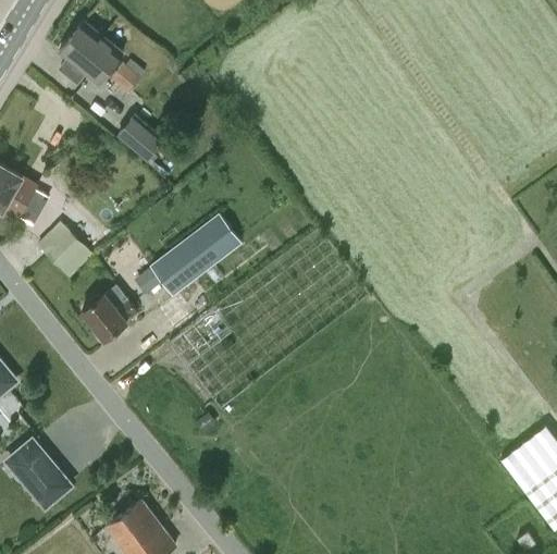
[(83,73),(96,83),(121,52),(82,22),(57,52),(65,59),(59,68),(75,82),(83,73)]
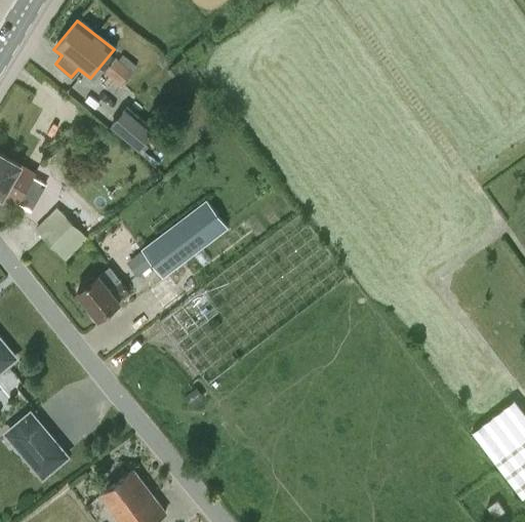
[(120,87),(131,72),(115,61),(105,74),(120,87)]
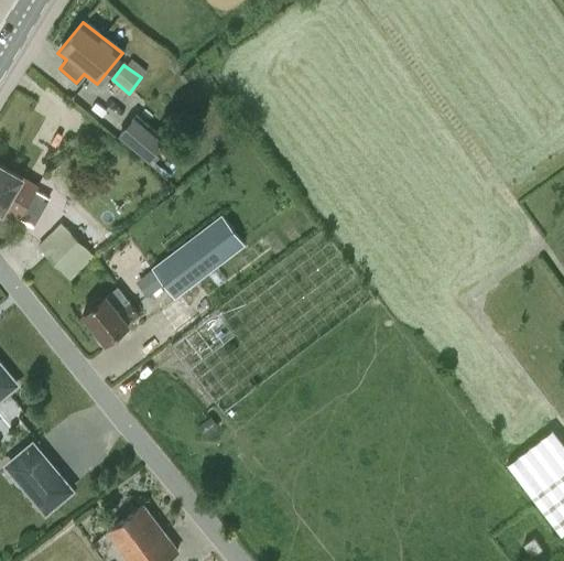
[(133,117),(117,138),(148,162),(164,141),(133,117)]
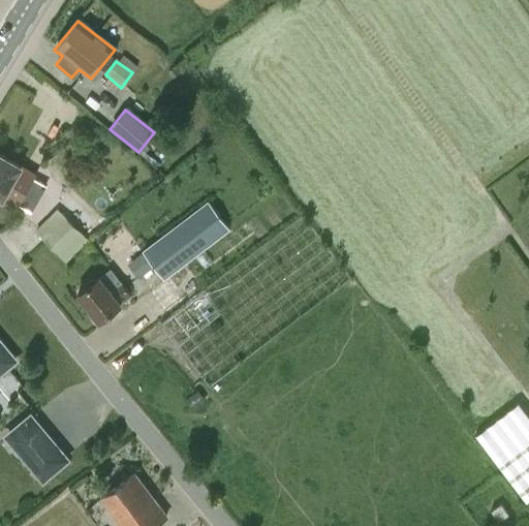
[(0,206),(2,203),(14,209),(33,176),(0,156),(0,206)]
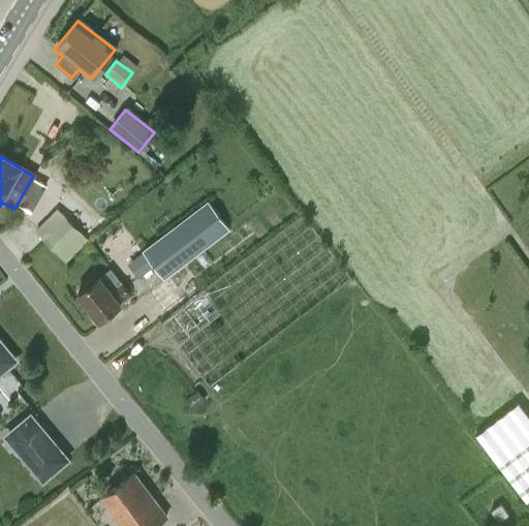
[(228,229),(208,203),(142,253),(163,280),(228,229)]
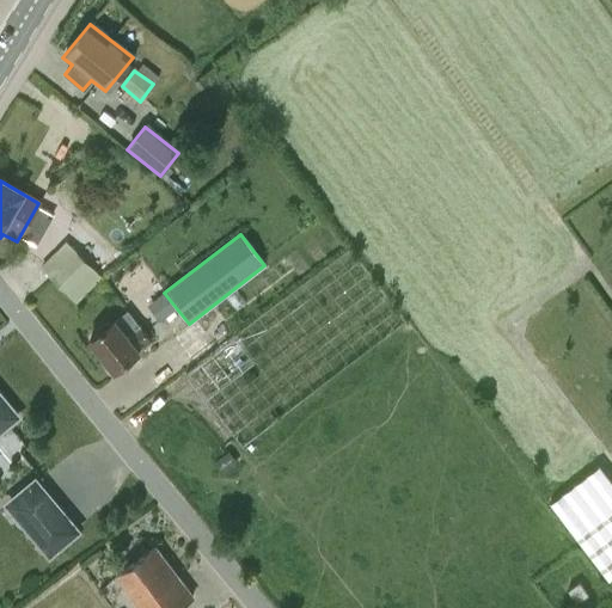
[(66,244),(41,270),(75,306),(102,280),(66,244)]
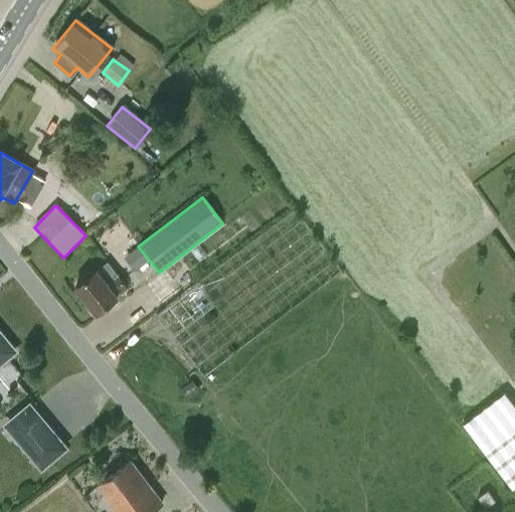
[(107,264),(96,272),(74,288),(95,314),(115,299),(115,297),(126,289),(107,264)]
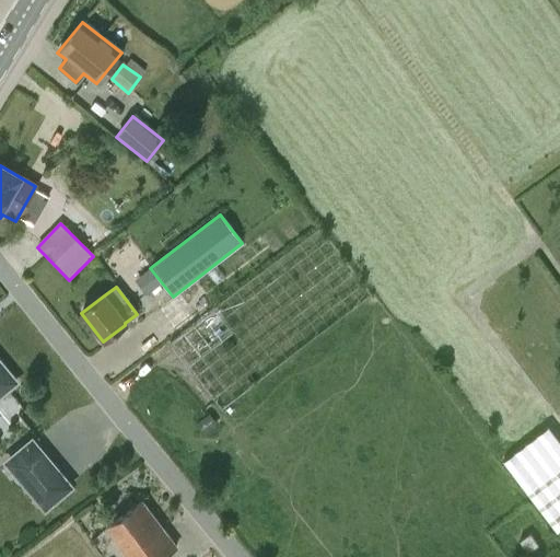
[(0,394),(13,384),(0,368),(0,394)]
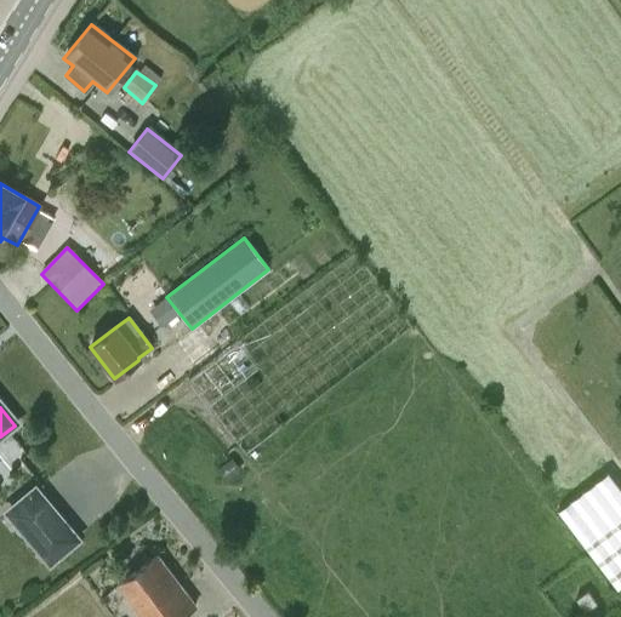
[(616,590),(620,586),(620,491),(608,474),(557,512),(616,590)]
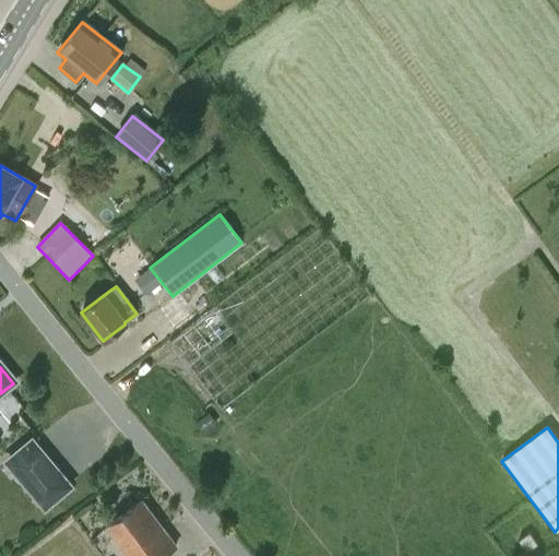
[(26,487),(50,468),(31,444),(7,463),(26,487)]
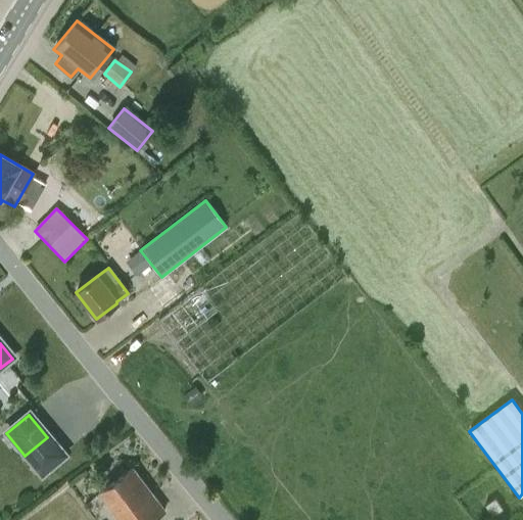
[(154,519),(163,513),(131,470),(98,494),(119,519),(154,519)]
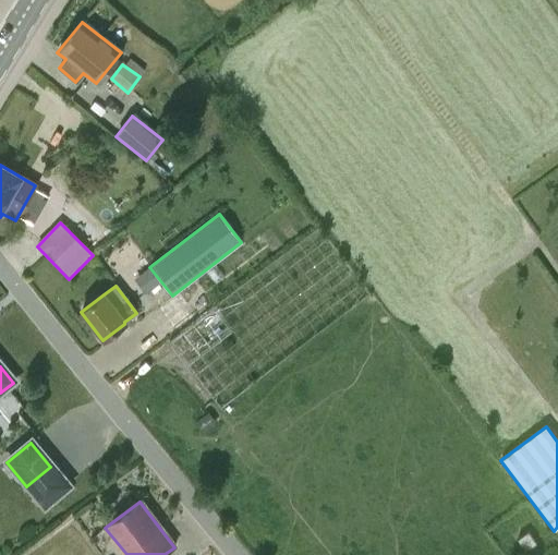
[(517,541),(525,553),(536,545),(528,533),(517,541)]
